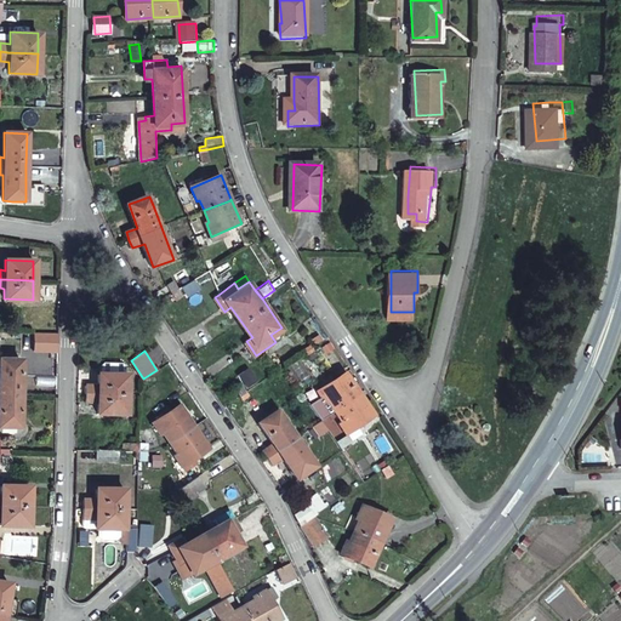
[(0,427),(21,427),(21,359),(0,358),(0,427)]
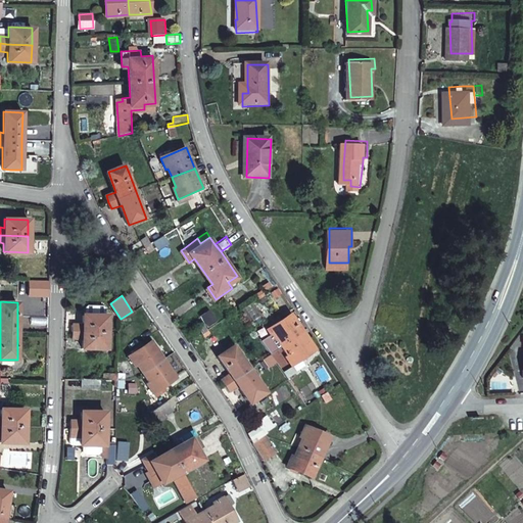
[(202,317),(210,329),(219,324),(210,312),(202,317)]
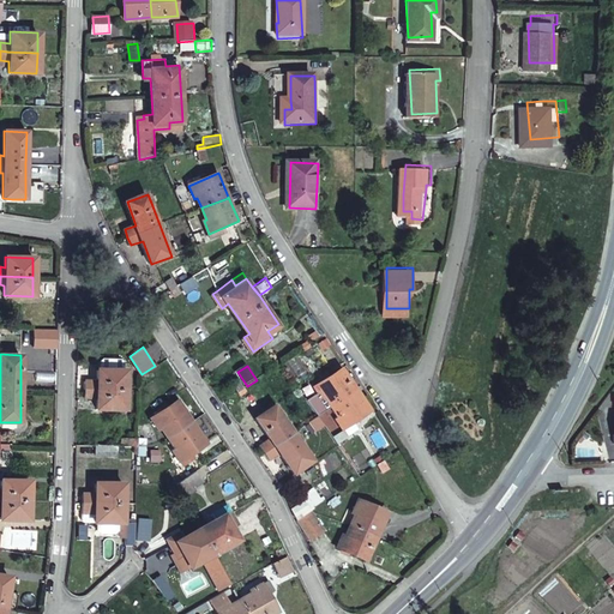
[(85,381),(84,390),(126,390),(126,369),(97,369),(97,381),(85,381)]
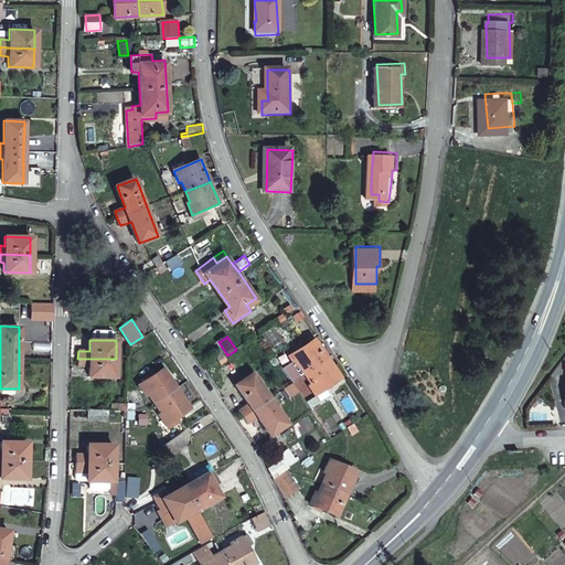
[(300,364),(306,373),(327,359),(315,340),(290,355),(297,366),(300,364)]
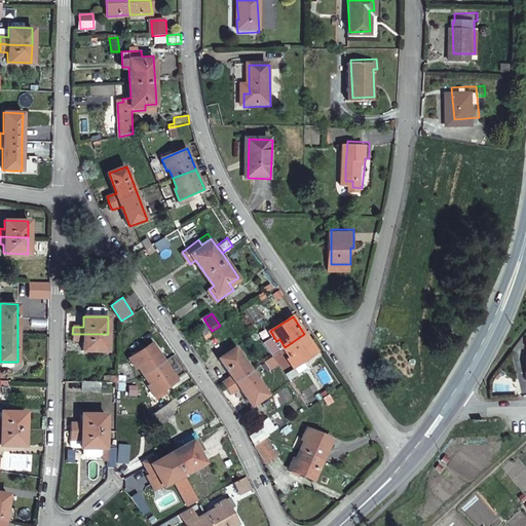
[(200,331),(204,336),(210,332),(205,327),(200,331)]
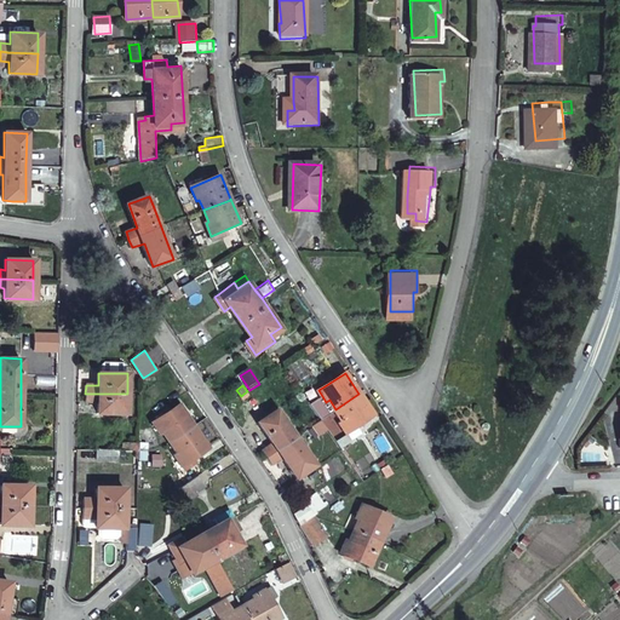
[(127,394),(85,394),(85,401),(98,401),(98,412),(127,412),(127,394)]
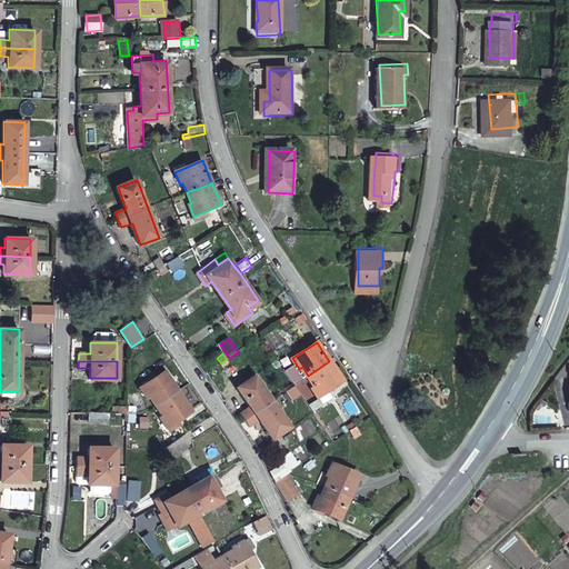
[(329,361),(308,376),(313,385),(311,386),(319,398),(342,381),(329,361)]
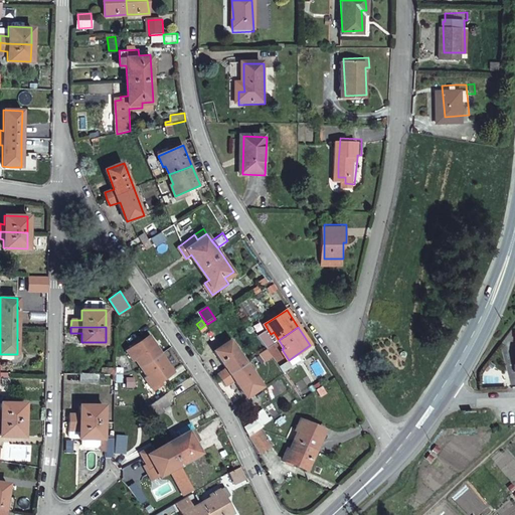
[(140,367),(160,354),(148,336),(126,351),(133,361),(135,359),(140,367)]
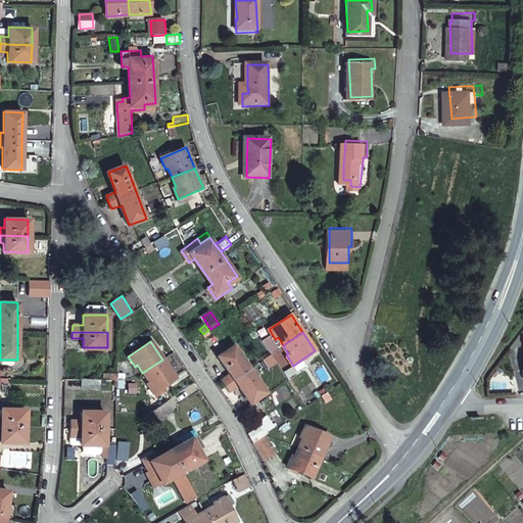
[(223,378),(227,384),(231,390),(240,384),(251,401),(267,391),(235,344),(221,354),(232,372),(223,378)]
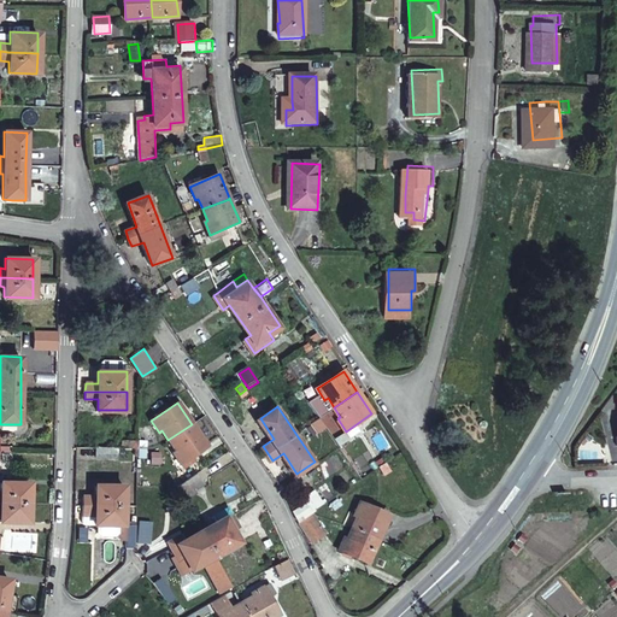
[(312,422),(318,430),(327,425),(321,417),(312,422)]
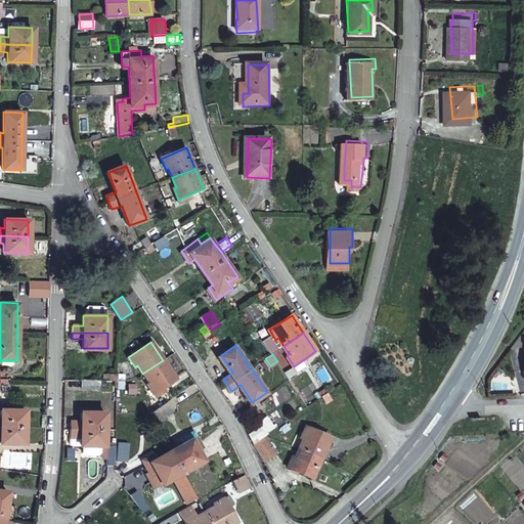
[(175,378),(163,360),(142,374),(148,382),(146,384),(153,393),(175,378)]
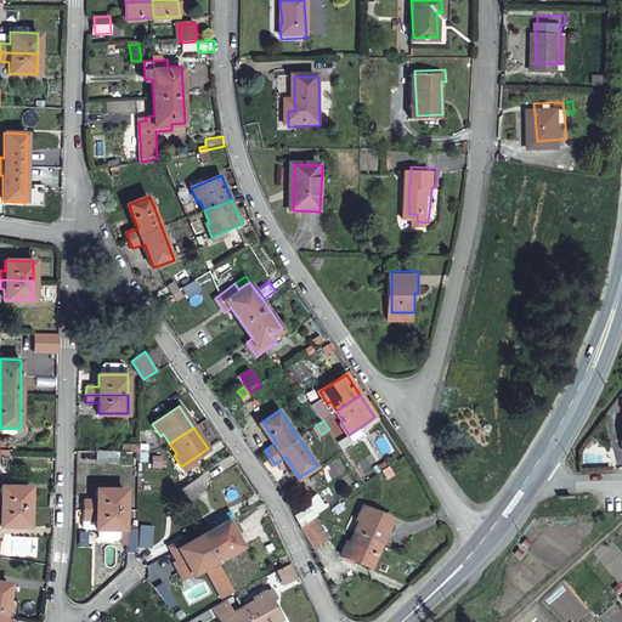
[(119,451),(97,451),(97,461),(119,462),(119,451)]
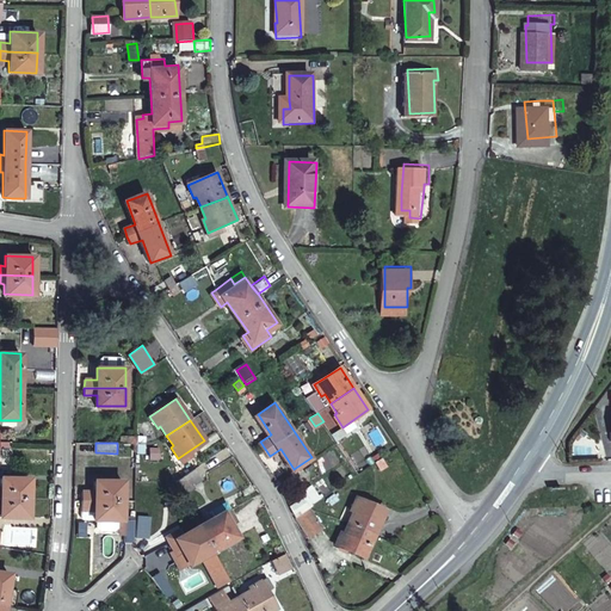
[(202,481),(195,470),(176,483),(184,494),(202,481)]
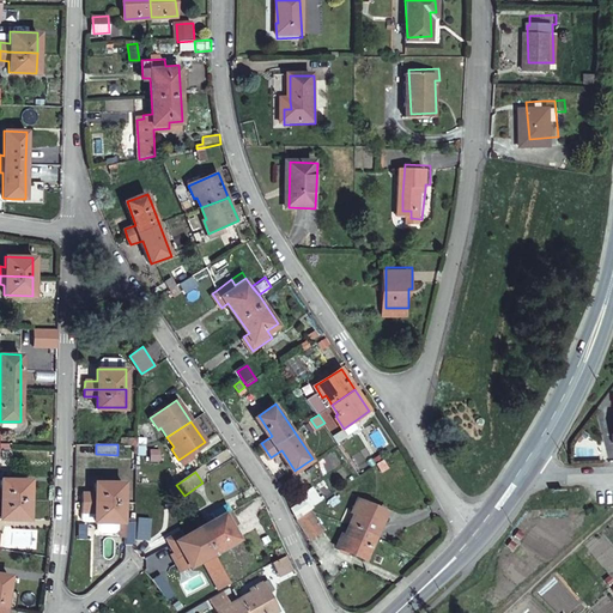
[(0,499),(29,499),(29,479),(0,479),(0,490),(0,499)]
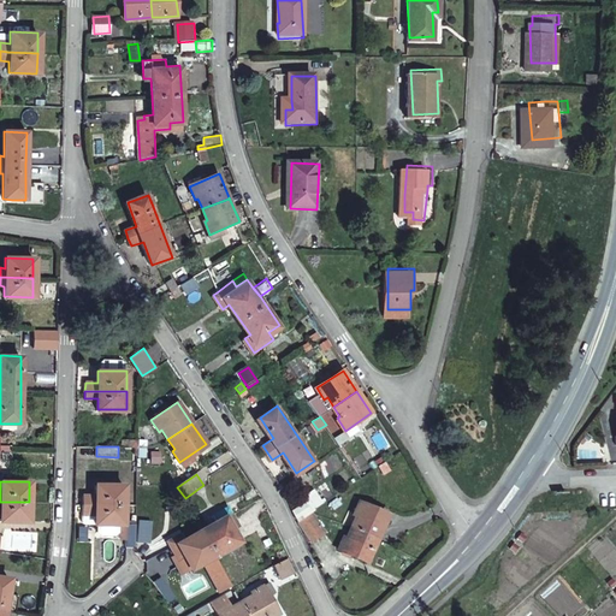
[(82,496),(82,504),(124,505),(124,485),(95,485),(95,496),(82,496)]
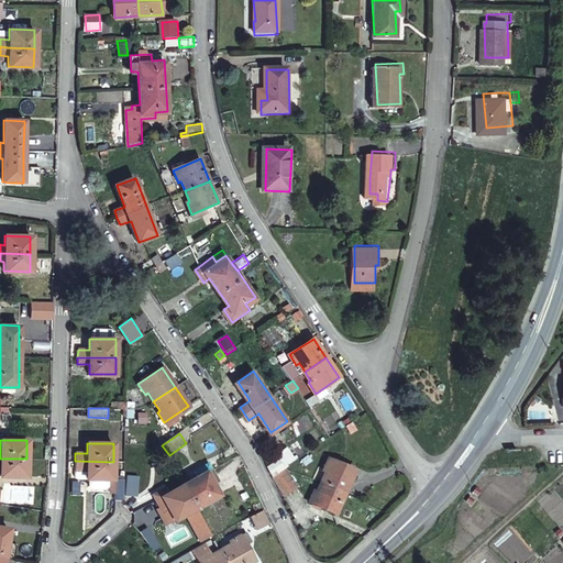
[(268,466),(273,477),(276,475),(288,466),(287,465),(297,457),(289,446),(282,451),(285,455),(268,466)]
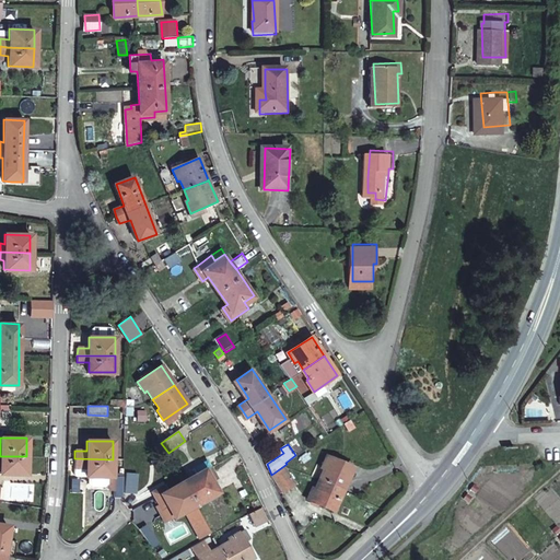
[(324,468),(318,479),(342,489),(352,467),(326,455),(321,467),(324,468)]
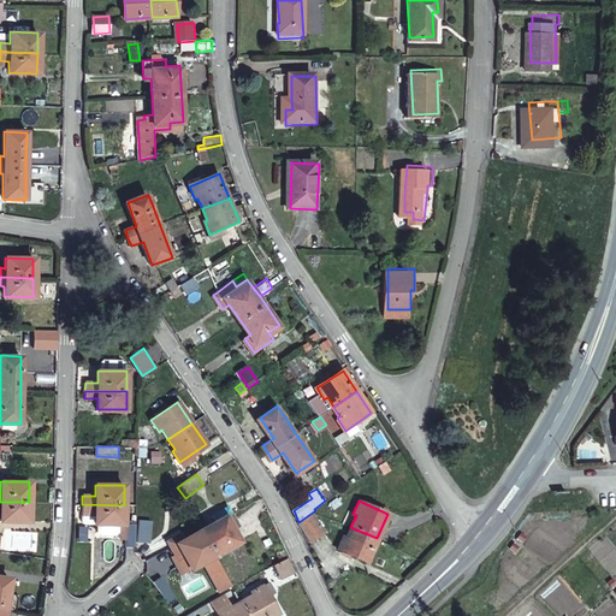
[(0,521),(28,522),(29,502),(0,502),(0,521)]
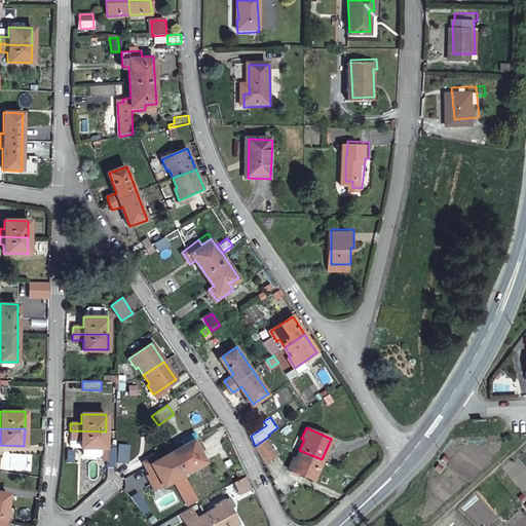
[(106,431),(70,430),(70,438),(81,438),(80,447),(105,448),(106,431)]
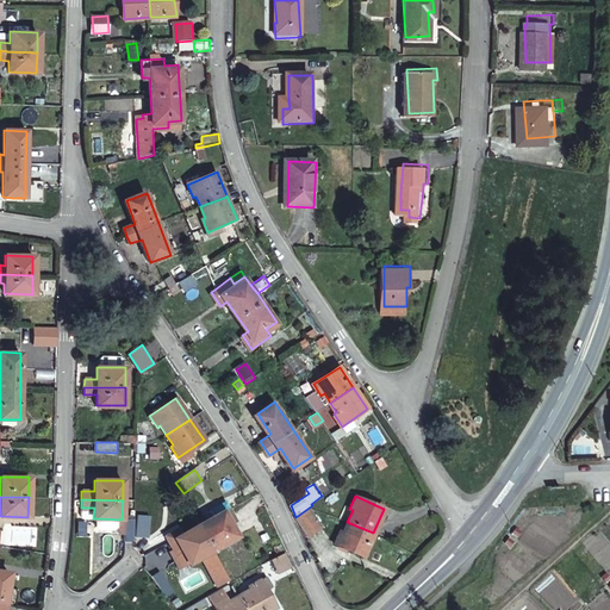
[(200,555),(212,549),(237,535),(231,523),(237,521),(226,502),(212,510),(215,515),(182,533),(180,528),(166,535),(173,548),(176,554),(181,551),(188,562),(200,555)]
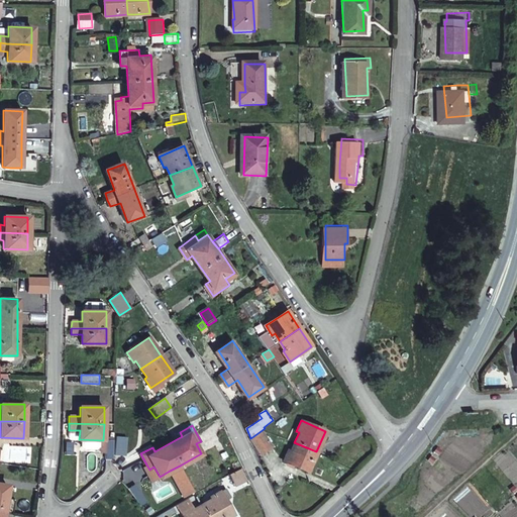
[(265,428),(253,436),(262,454),(272,446),(265,428)]
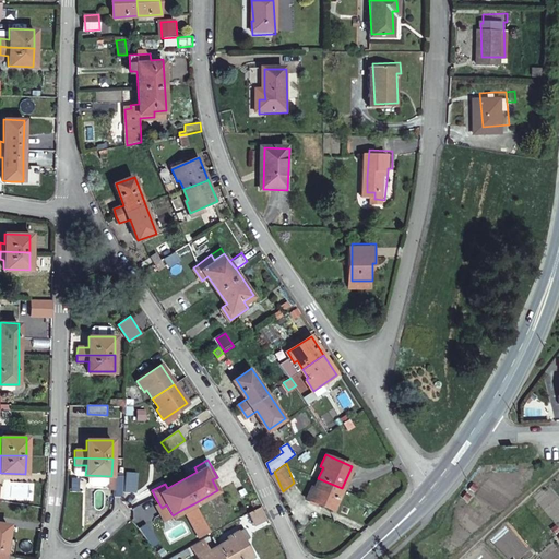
[(134,490),(135,472),(126,472),(125,490),(134,490)]
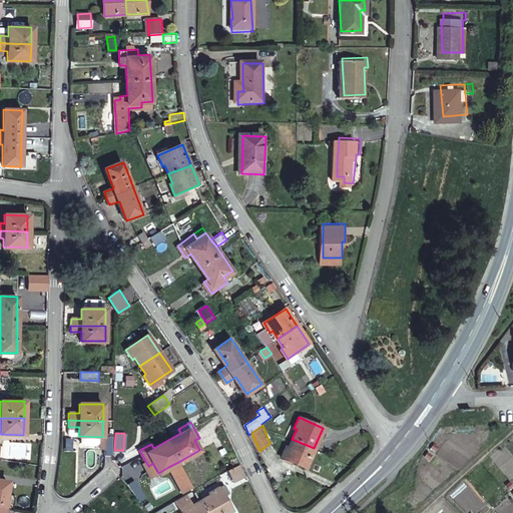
[(314,448),(292,439),(288,447),(286,447),(282,457),(306,468),(314,448)]
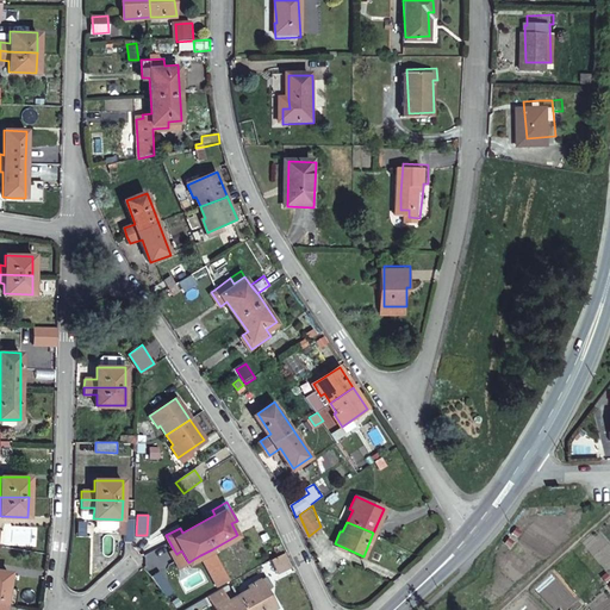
[(266,553),(271,560),(284,552),(279,545),(266,553)]
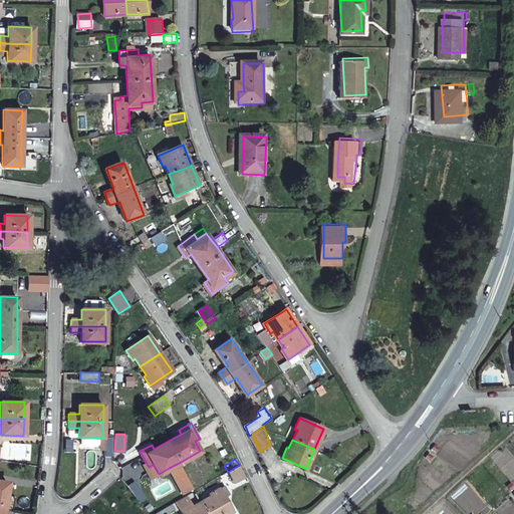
[(159,474),(153,464),(149,467),(146,462),(143,464),(151,478),(159,474)]
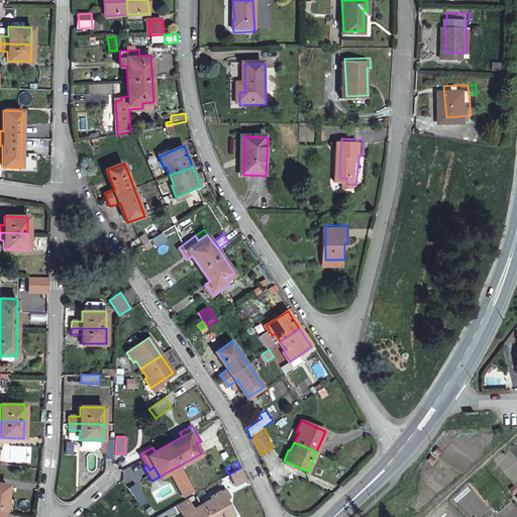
[(180,466),(170,471),(185,497),(195,492),(180,466)]
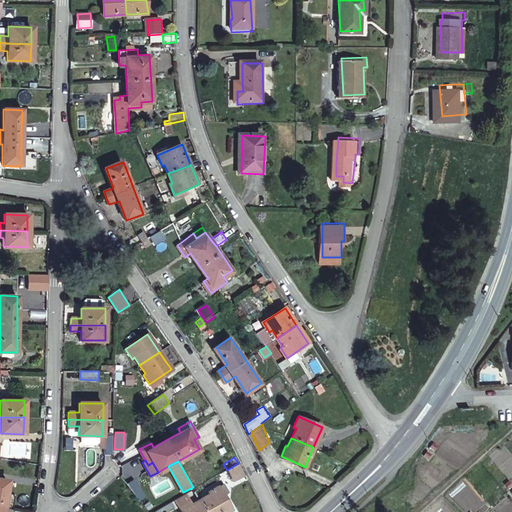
[(238,463),(227,470),(231,478),(236,475),(238,479),(245,475),(238,463)]
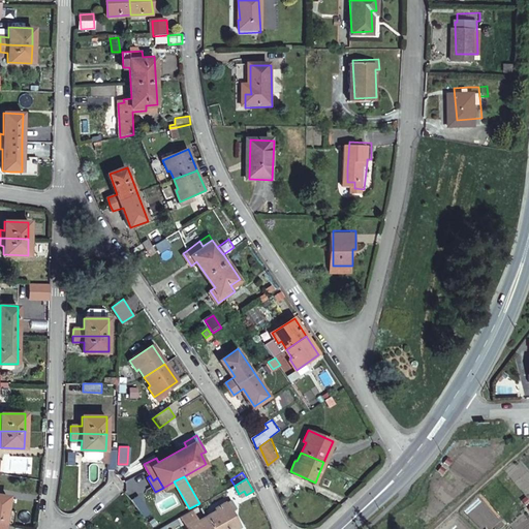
[(136,494),(130,498),(143,516),(149,511),(136,494)]
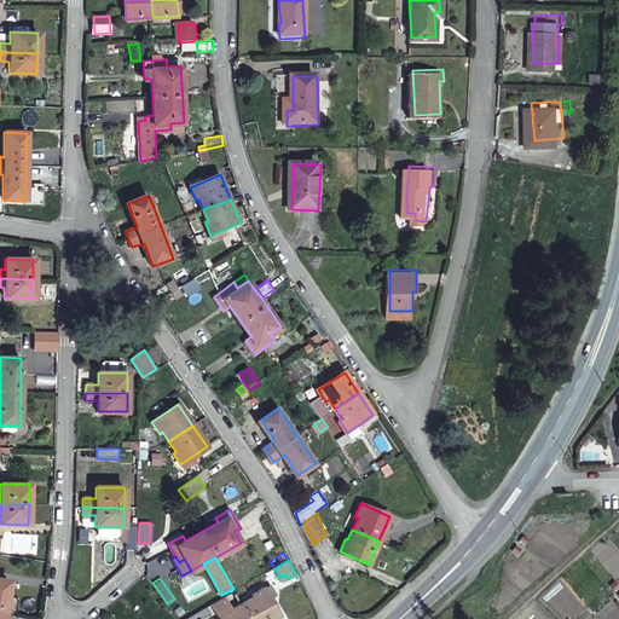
[(253,599),(242,605),(250,618),(273,618),(275,618),(279,615),(270,600),(276,595),(270,585),(252,596),(253,599)]
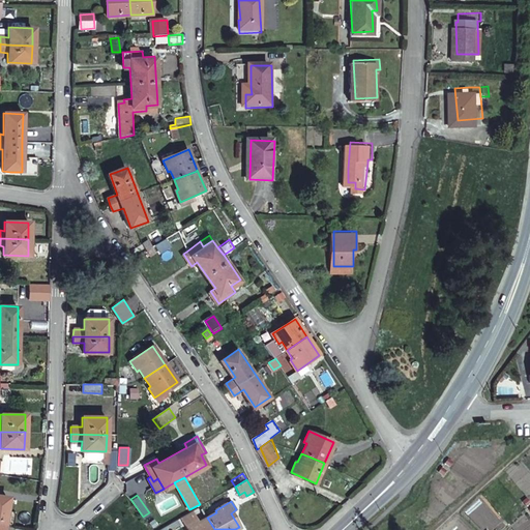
[(13,511),(5,510),(4,522),(12,523),(13,511)]
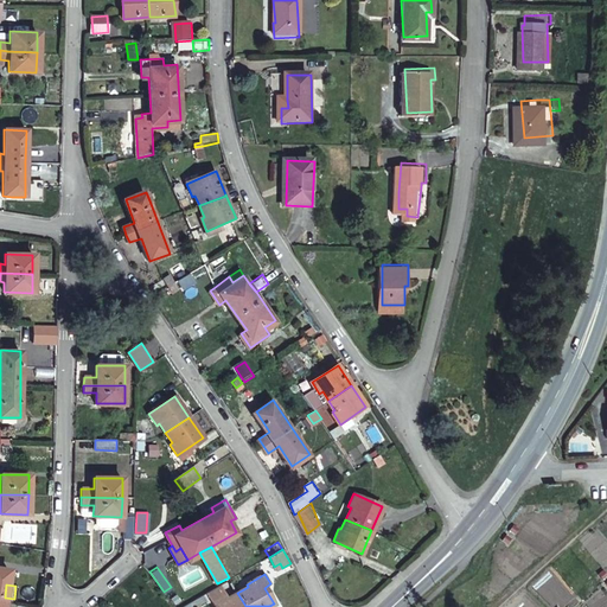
[(246,606),(237,593),(229,598),(227,595),(215,602),(217,606),(246,606)]
